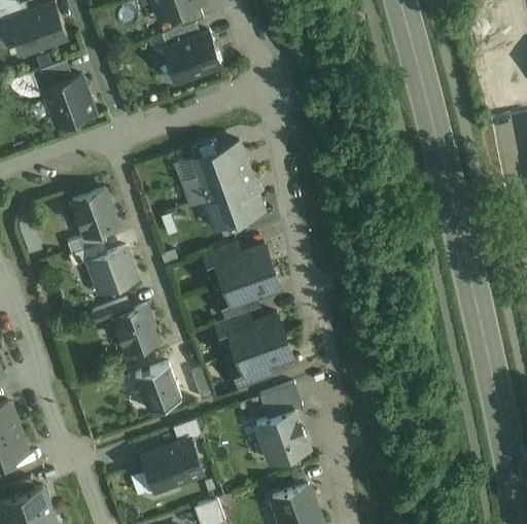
[(44,0),(5,0),(0,2),(0,9),(14,48),(57,33),(44,0)]
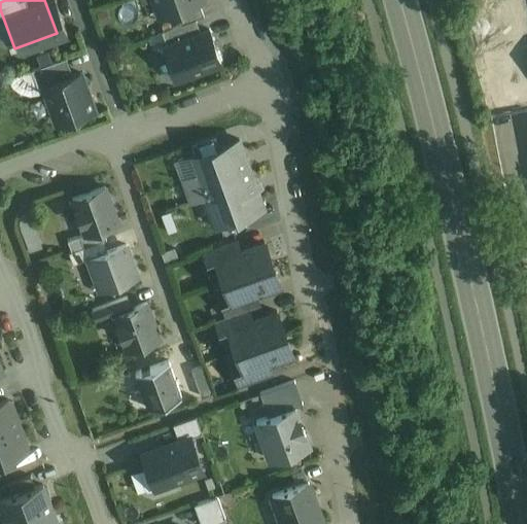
[(143,0),(149,14),(189,0),(143,0)]
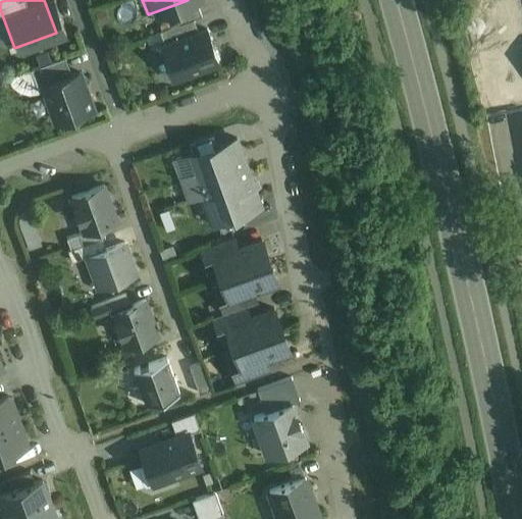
[(197,20),(150,36),(163,74),(210,58),(197,20)]
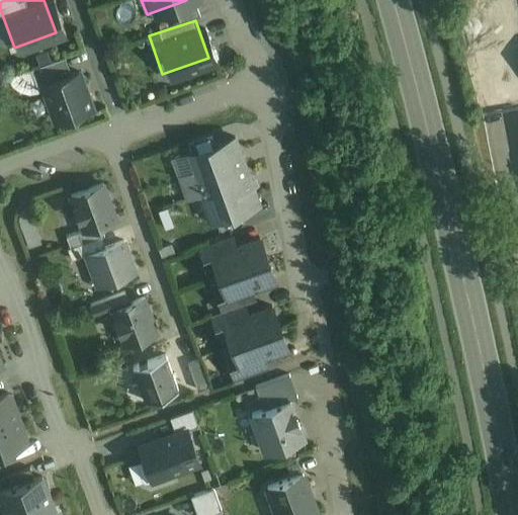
[(72,65),(32,80),(48,118),(87,102),(72,65)]
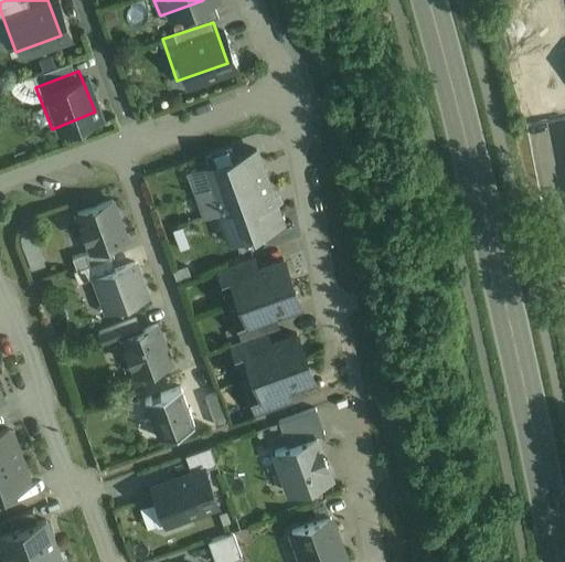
[(210,167),(235,158),(231,146),(206,155),(210,167)]
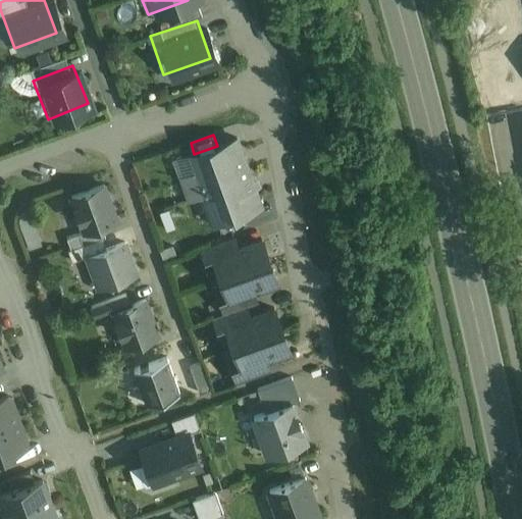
[(213,223),(219,221),(222,229),(245,221),(242,213),(261,206),(237,139),(217,146),(194,154),(174,161),(189,200),(203,195),(213,223)]
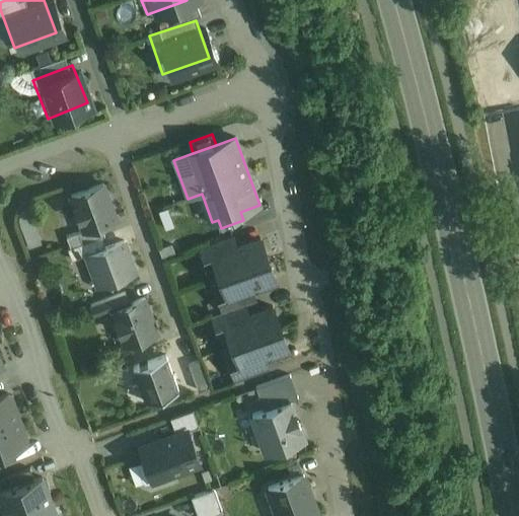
[(103,186),(71,198),(83,232),(101,226),(117,220),(103,186)]
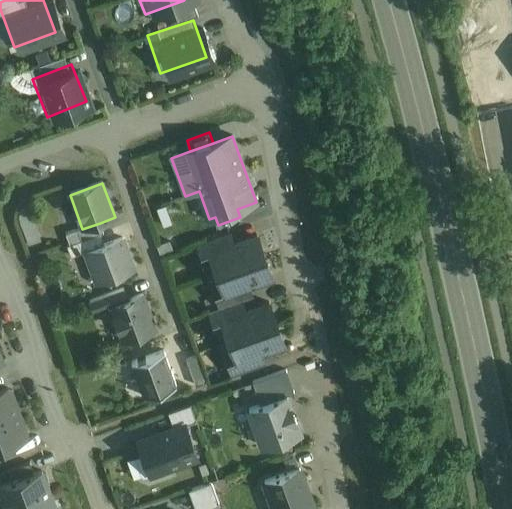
[(82,229),(66,235),(70,246),(101,235),(104,234),(100,223),(82,229)]
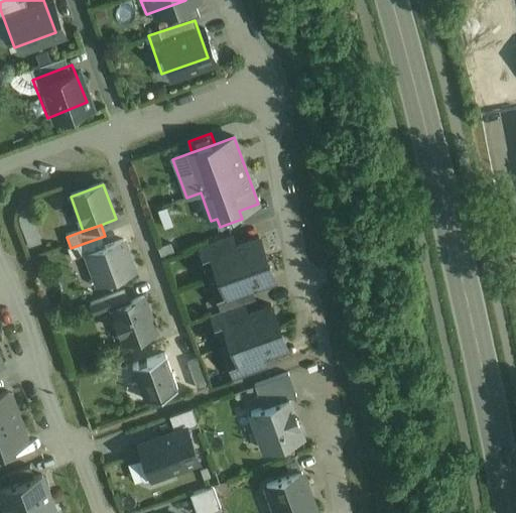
[(230,235),(198,247),(202,258),(212,255),(234,247),(230,235)]
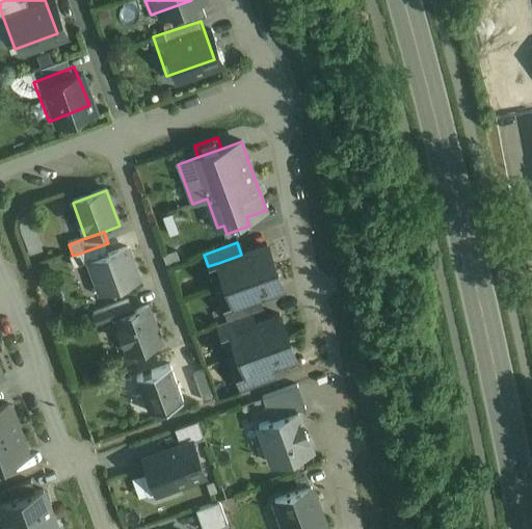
[(73,256),(70,257),(74,268),(89,263),(109,256),(105,244),(73,256)]
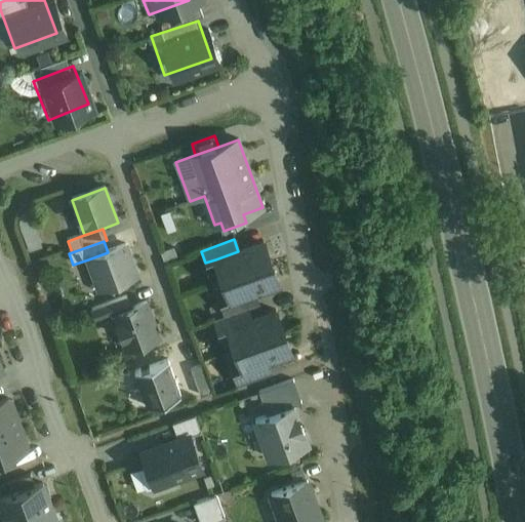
[(223,281),(272,264),(264,242),(238,251),(215,259),(223,281)]
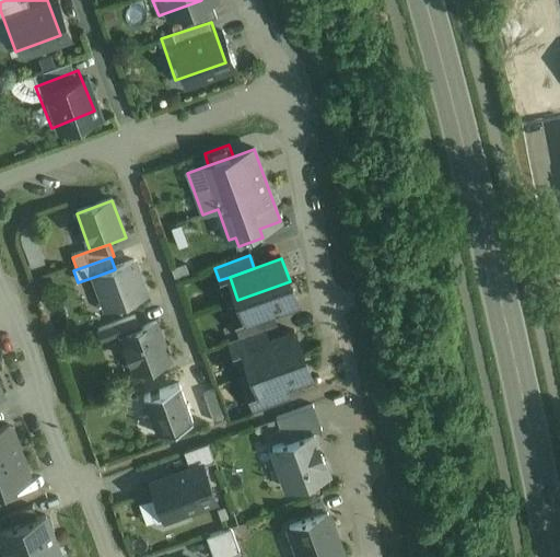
[(115,269),(94,277),(106,310),(119,305),(120,310),(135,304),(133,300),(147,296),(135,263),(115,269)]
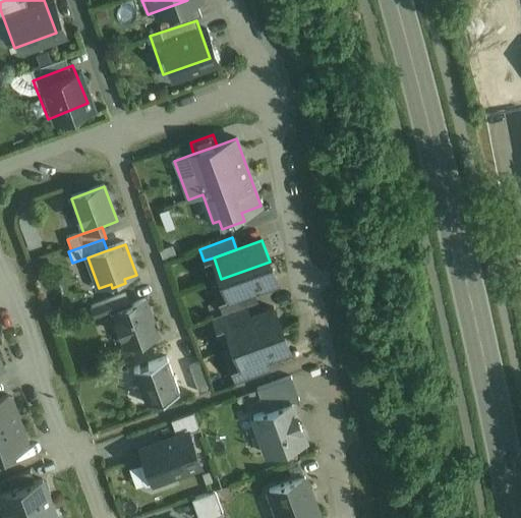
[(277,282),(270,262),(221,279),(229,299),(252,291),(277,282)]
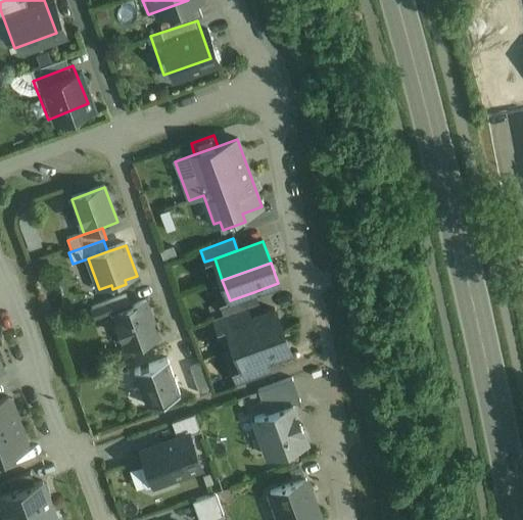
[(230,300),(221,303),(225,316),(246,308),(257,303),(253,292),(230,300)]
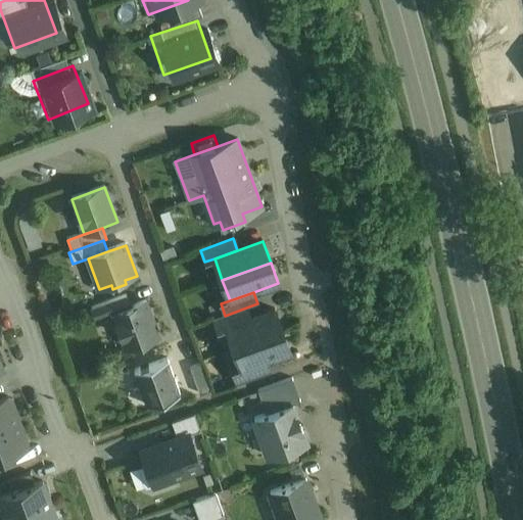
[(126,296),(92,310),(96,321),(113,315),(131,308),(126,296)]
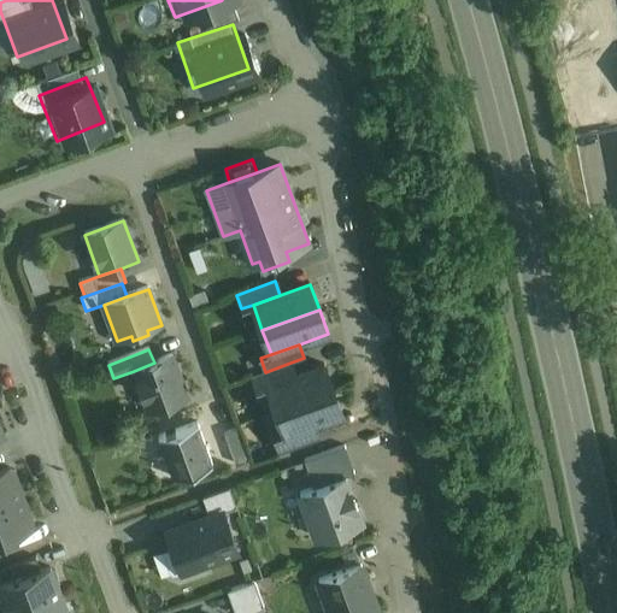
[(154,363),(134,371),(148,412),(187,398),(172,357),(154,363)]
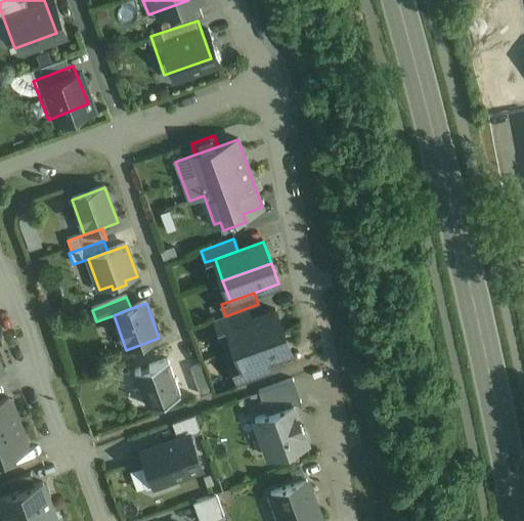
[(225,316),(214,319),(218,332),(226,329),(251,320),(247,308),(225,316)]
